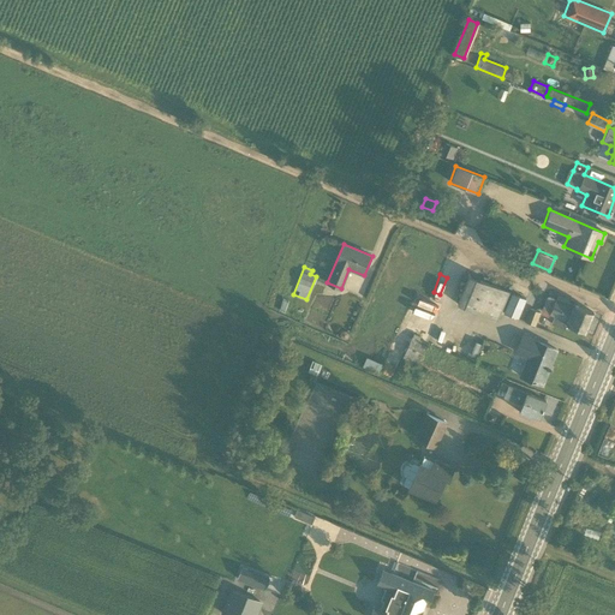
[(508,292),(469,275),(457,304),(496,320),(508,292)]
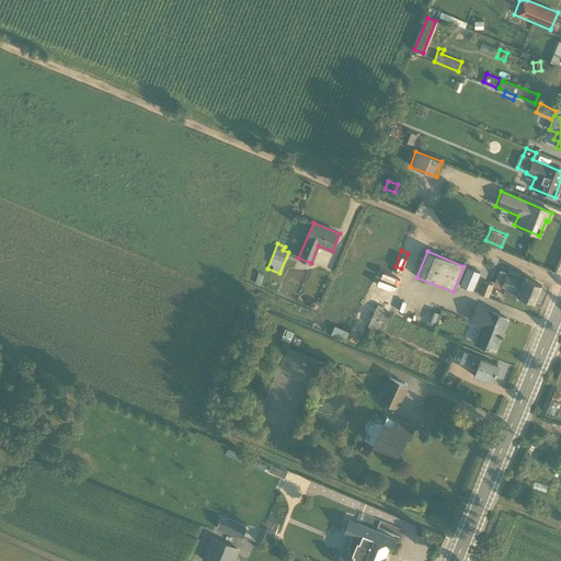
[(479,272),(467,267),(459,285),(471,289),(479,272)]
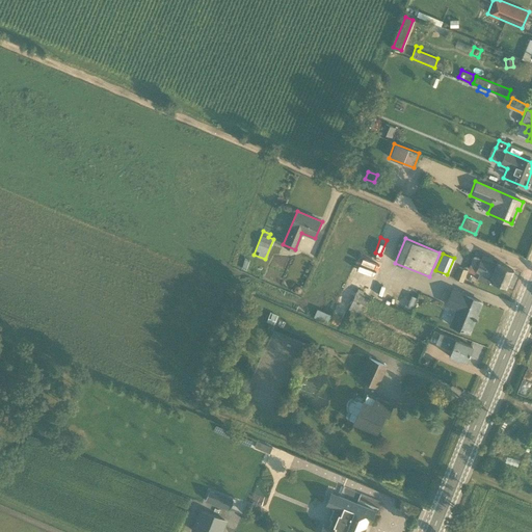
[(473,256),(471,262),(509,277),(512,270),(496,263),(495,265),(473,256)]
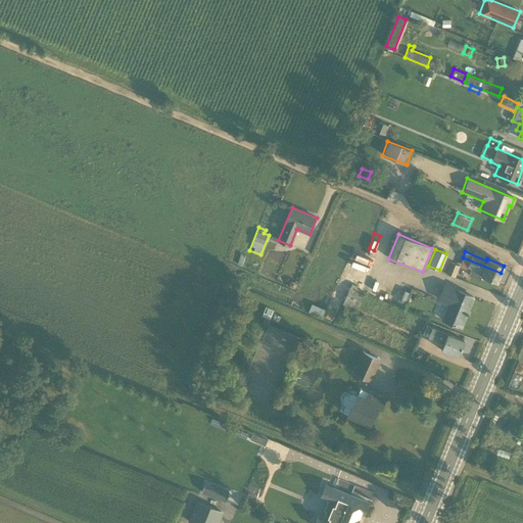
[(248,256),(240,253),(237,260),(245,264),(248,256)]
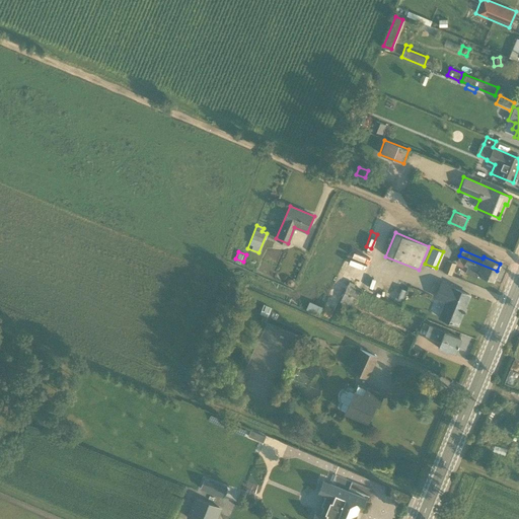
[(459,255),(455,265),(462,267),(463,265),(466,267),(464,273),(475,278),(477,273),(493,280),(497,271),(459,255)]
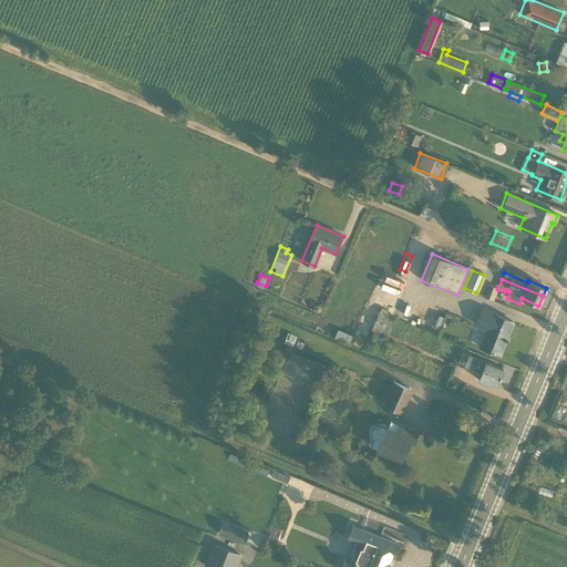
[(488,284),(483,296),(492,299),(497,288),(488,284)]
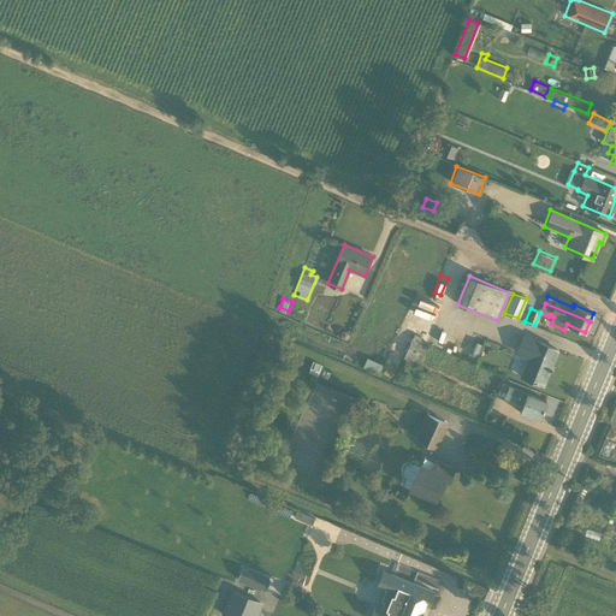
[(544,385),(551,368),(549,367),(557,349),(521,335),(514,353),(526,357),(519,375),(544,385)]
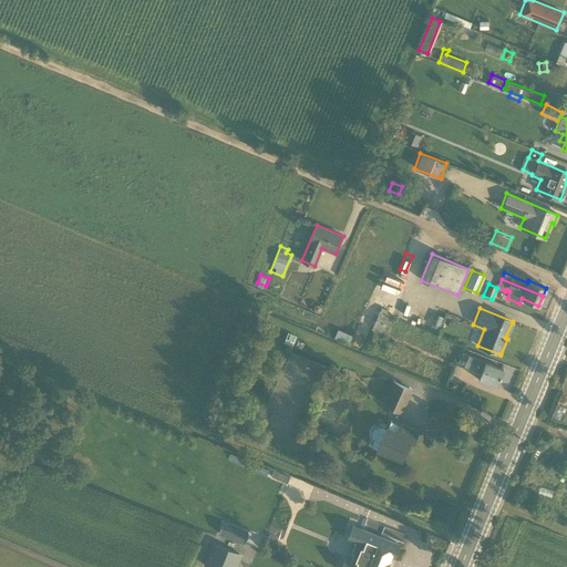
[(380,310),(370,333),(377,337),(379,332),(384,334),(392,316),(385,312),(380,310)]
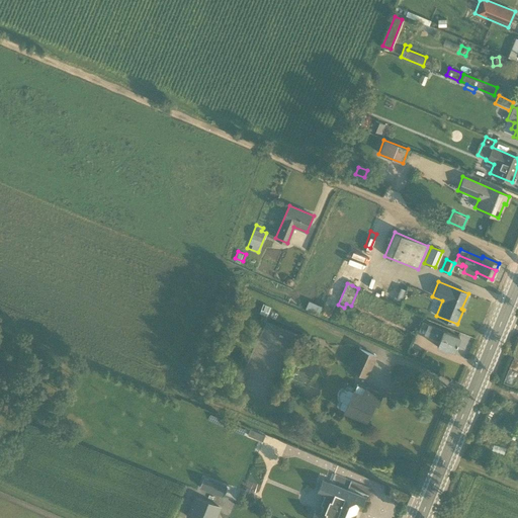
[(318,313),(321,305),(309,299),(305,307),(318,313)]
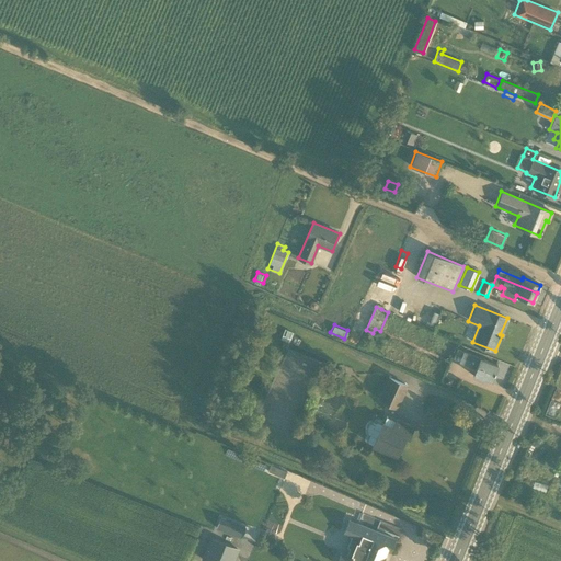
[(483,376),(491,379),(494,370),(493,370),(495,365),(496,365),(462,351),(456,348),(451,358),(474,368),(472,375),(482,379),(483,376)]
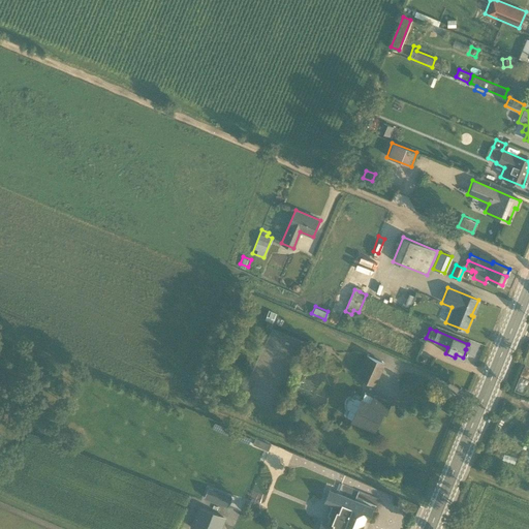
[(384,363),(366,354),(355,377),(374,384),(384,363)]
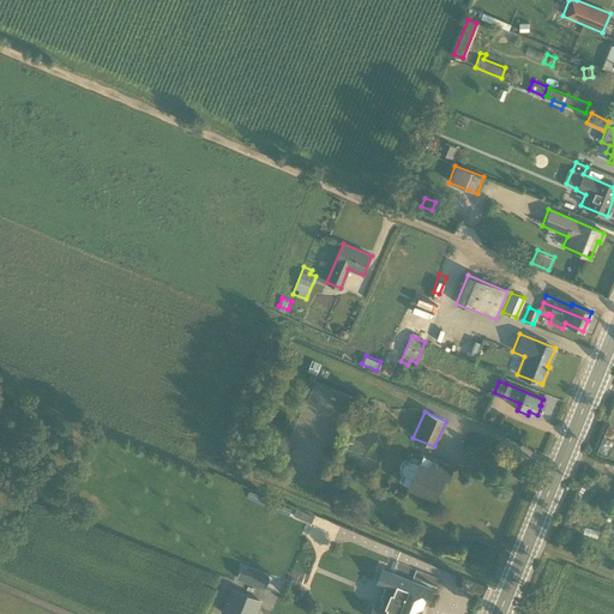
[(417,461),(417,463),(413,461),(410,462),(408,461),(403,464),(402,467),(402,474),(404,475),(401,481),(402,483),(432,497),(441,474),(446,476),(450,468),(422,456),(420,462),(417,461)]
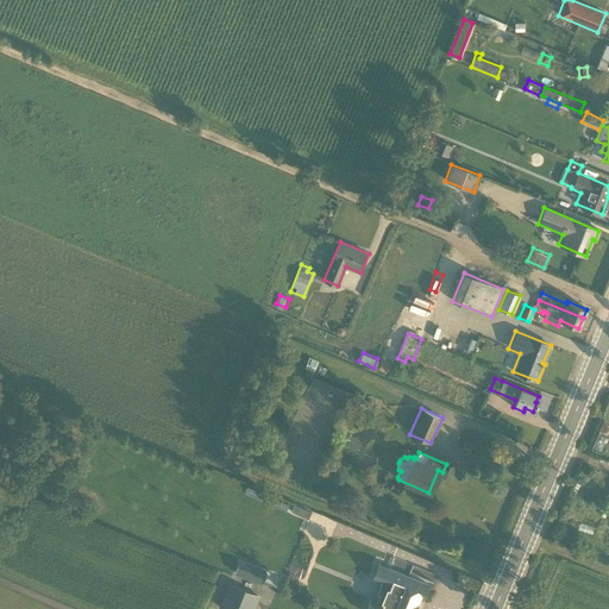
[(311,512),(299,507),(296,514),(308,519),(311,512)]
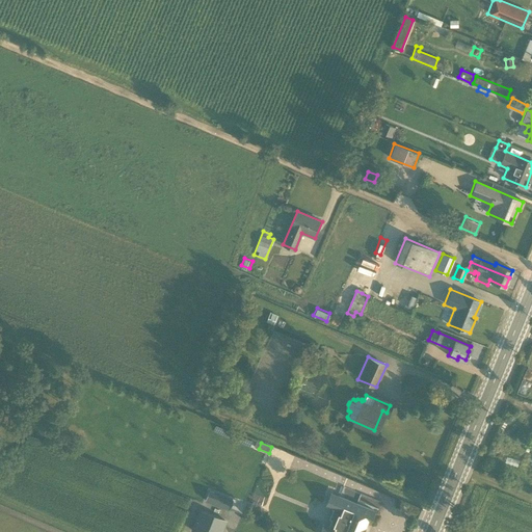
[(205,501),(229,506),(232,493),(208,487),(205,501)]
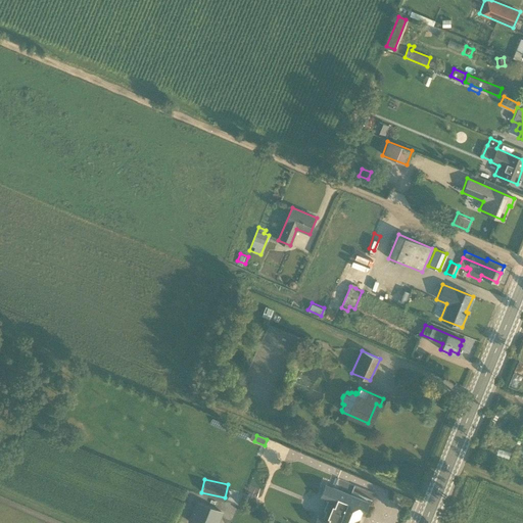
[(355,522),(359,516),(358,516),(359,511),(363,513),(364,511),(366,509),(367,507),(367,504),(368,502),(360,497),(350,494),(324,484),(320,496),(326,498),(323,508),(326,509),(323,515),(317,513),(313,522),(355,522)]
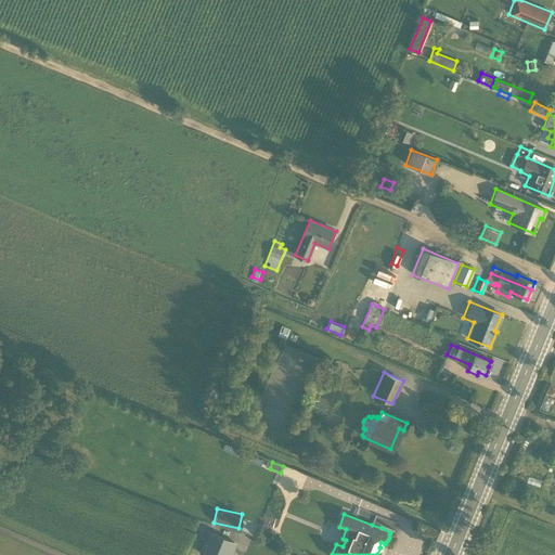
[(270,529),(259,533),(262,542),(273,538),(270,529)]
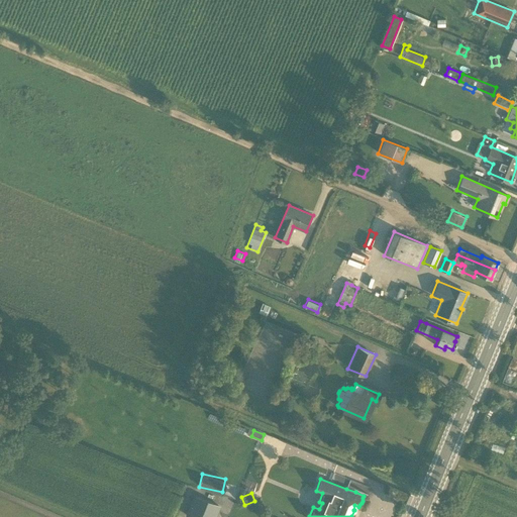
[(210,516),(216,505),(196,497),(188,515),(194,516),(210,516)]
